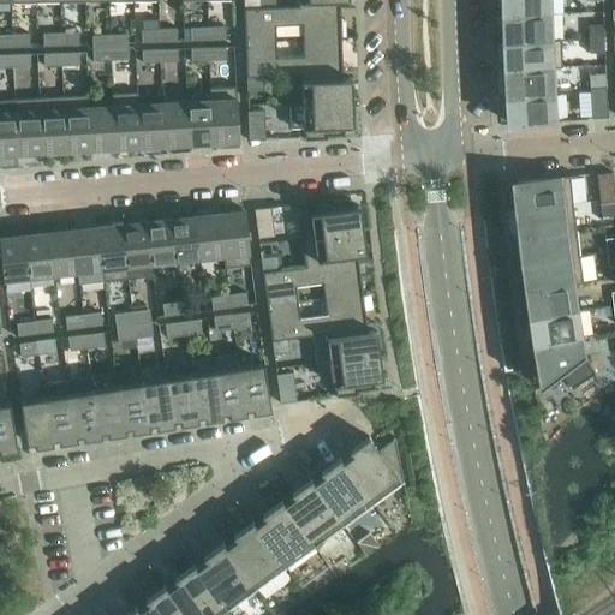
[(550,13),(549,0),(501,0),(502,13),(500,13),(500,15),(550,13)]
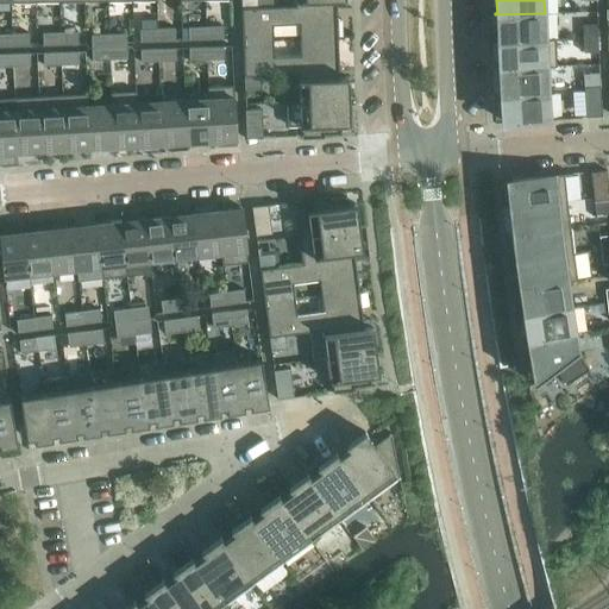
[(272,25),(299,24),(300,41),(338,38),(337,8),(297,8),(297,5),(296,5),(258,7),(242,7),(243,42),(274,41),(272,25)]
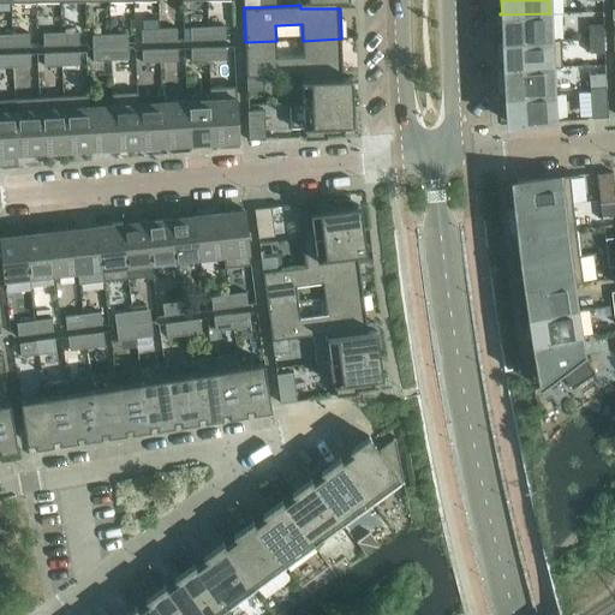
[(551,40),(550,13),(500,15),(500,16),(502,16),(503,42),(551,40)]
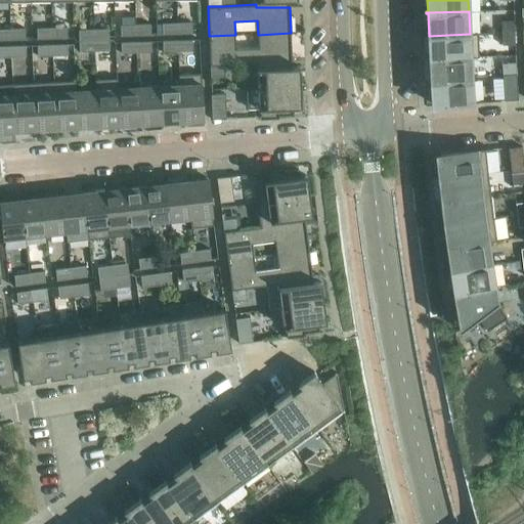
[(514,20),(501,20),(501,33),(515,33),(514,20)]
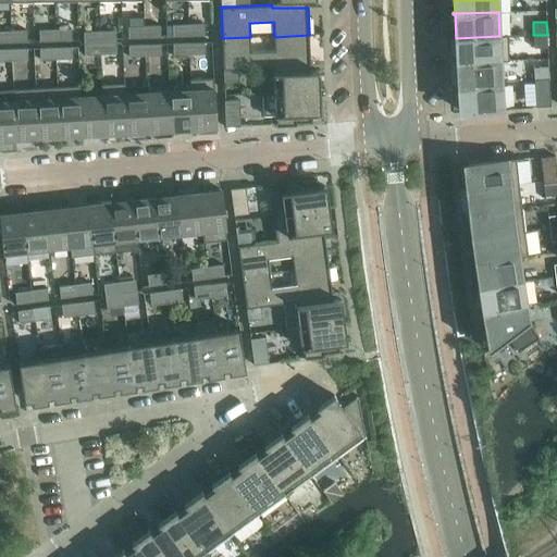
[(205,36),(203,24),(188,25),(188,37),(205,36)]
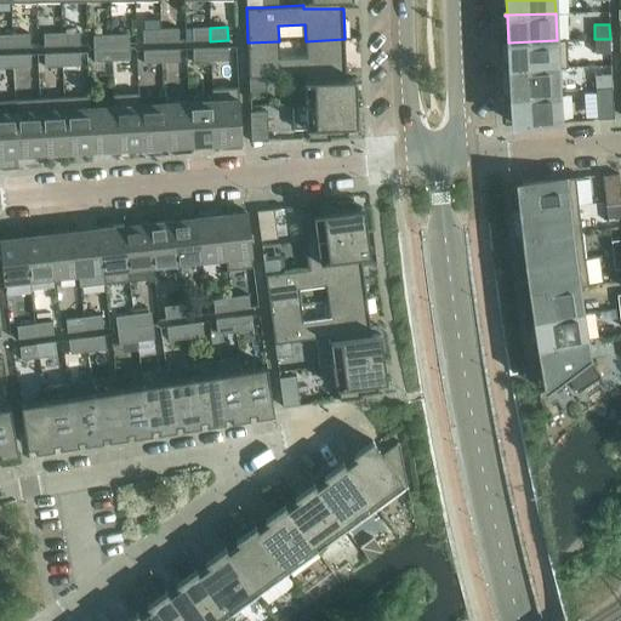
[(192,28),(192,41),(210,41),(210,28),(192,28)]
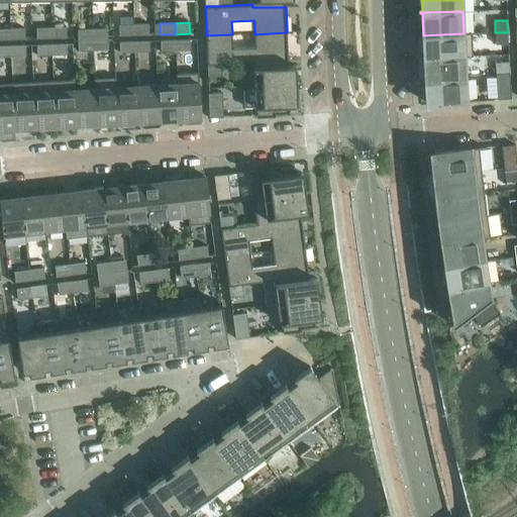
[(118,25),(119,35),(133,35),(133,24),(118,25)]
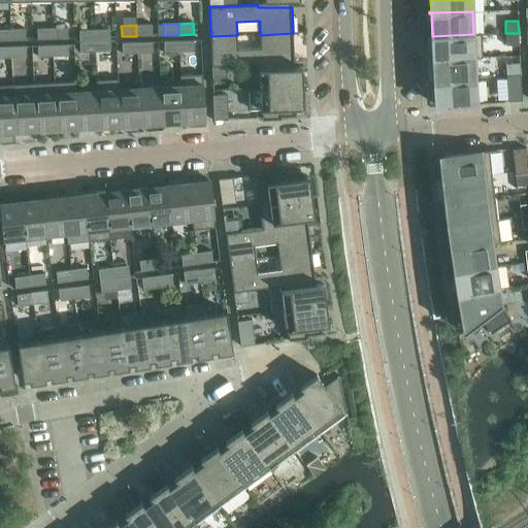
[(152,35),(152,25),(136,25),(136,36),(152,35)]
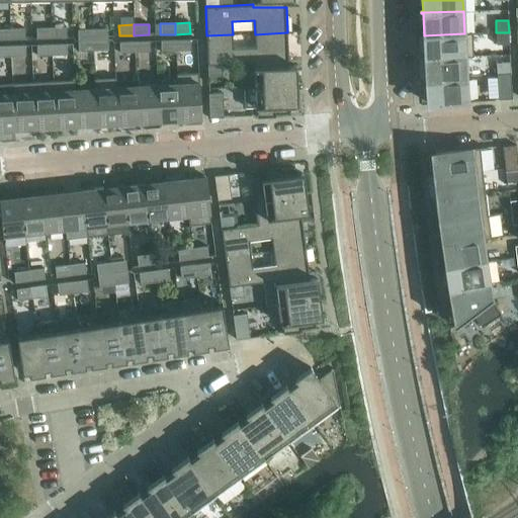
[(66,37),(66,26),(51,27),(52,38),(66,37)]
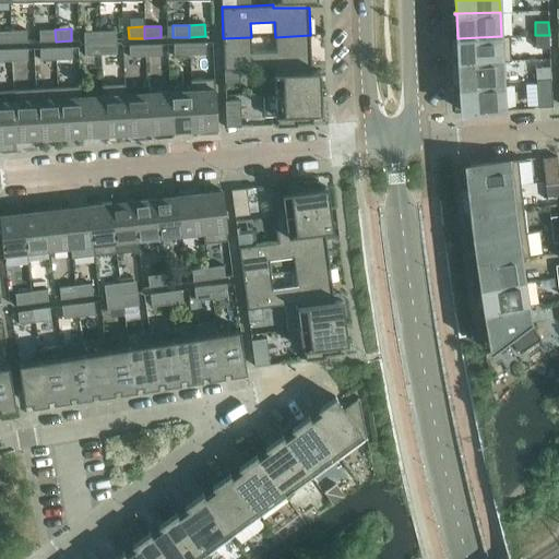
[(39,30),(39,42),(56,42),(55,30),(39,30)]
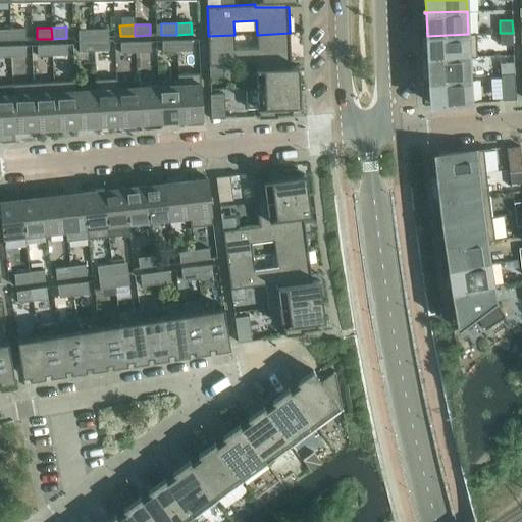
[(0,29),(0,40),(10,40),(10,29),(0,29)]
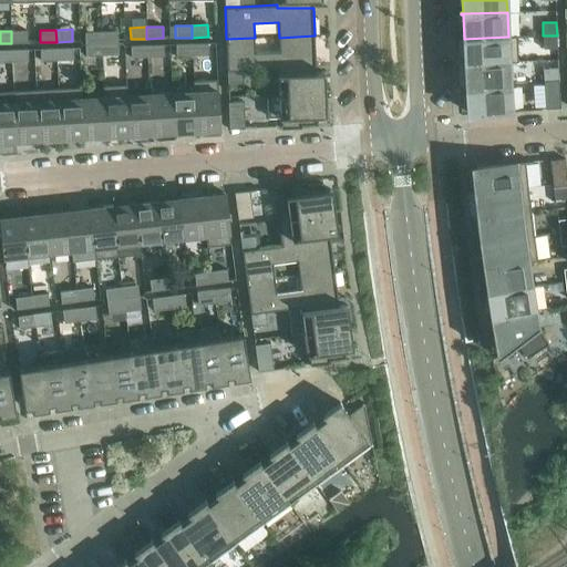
[(28,43),(27,31),(11,31),(11,43),(28,43)]
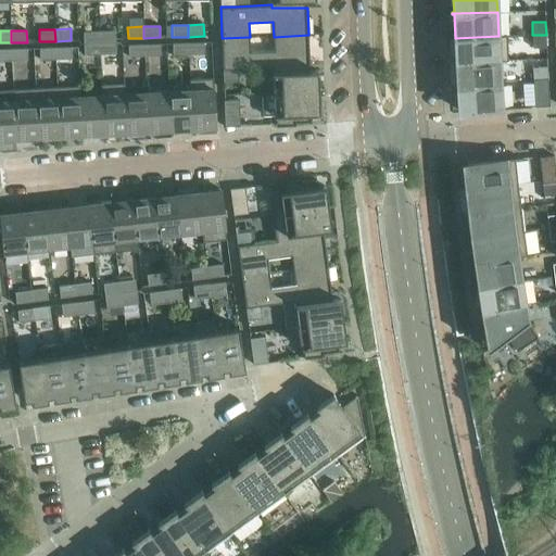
[(83,32),(84,43),(100,42),(99,30),(83,32)]
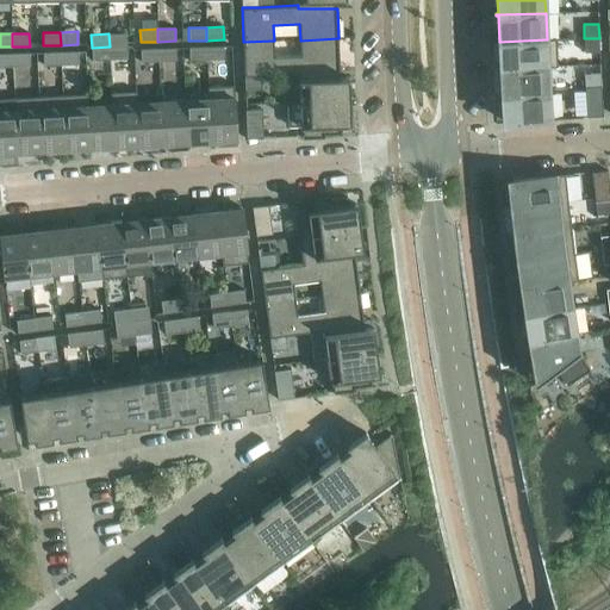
[(126,33),(109,33),(110,47),(126,47),(126,33)]
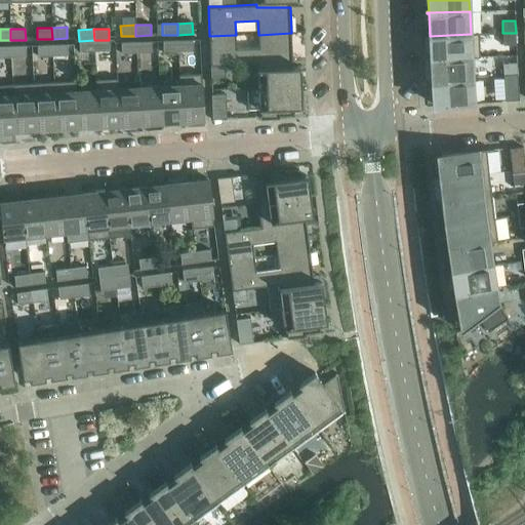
[(258,48),(236,49),(236,35),(209,36),(210,66),(225,66),(257,65),(258,65),(258,62),(292,59),(291,33),(258,35),(258,48)]
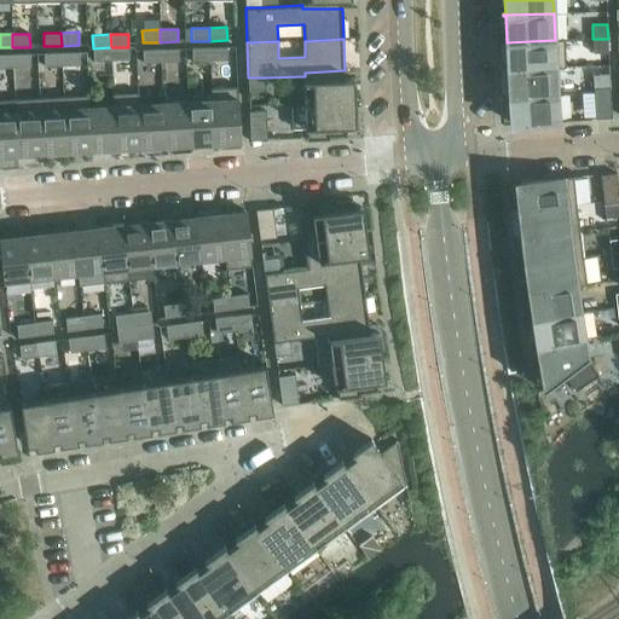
[(556,69),(566,68),(565,39),(555,40),(507,42),(508,69),(505,69),(505,70),(556,68),(556,69)]
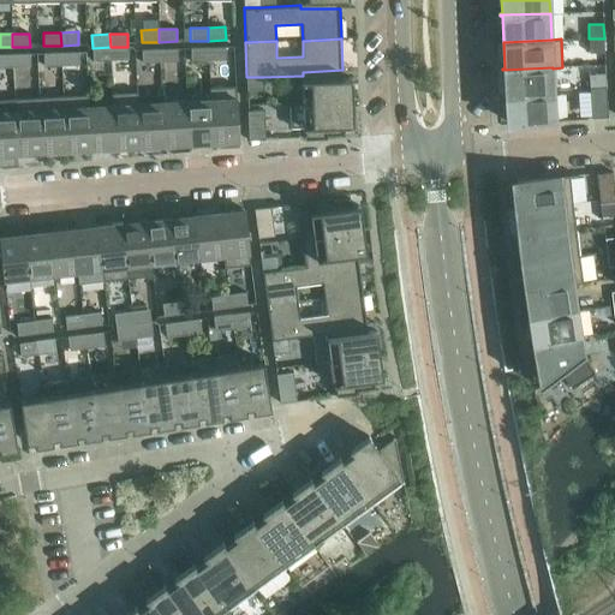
[(589,53),(604,53),(604,39),(589,39),(589,53)]
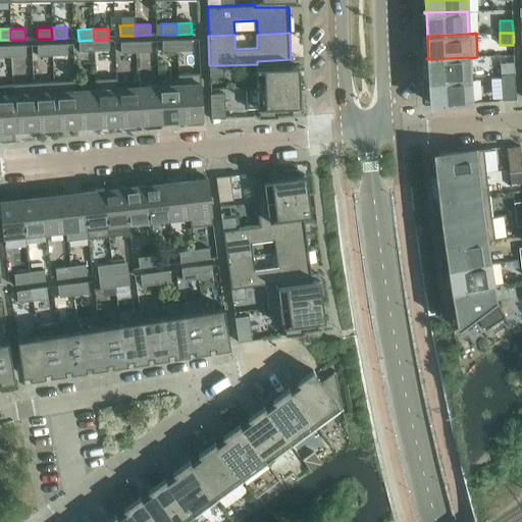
[(79,41),(79,52),(94,51),(94,40),(79,41)]
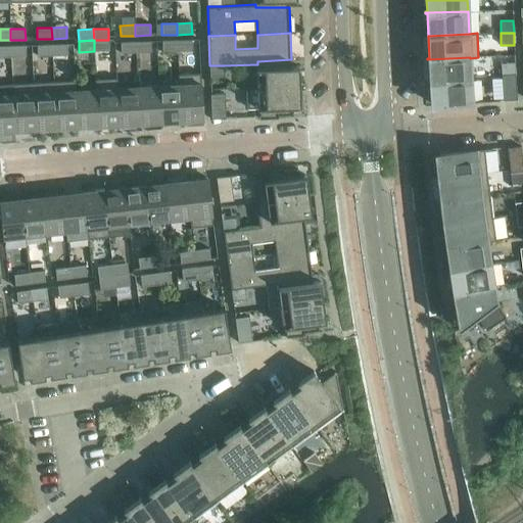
[(94,40),(94,51),(109,51),(108,40),(94,40)]
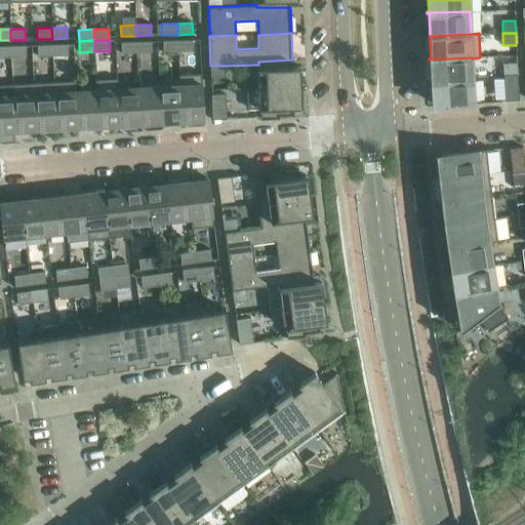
[(193,51),(193,40),(177,41),(178,52),(193,51)]
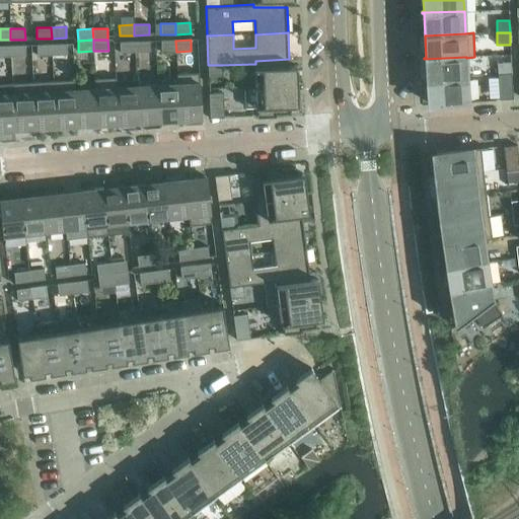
[(150,52),(149,41),(135,42),(135,53),(150,52)]
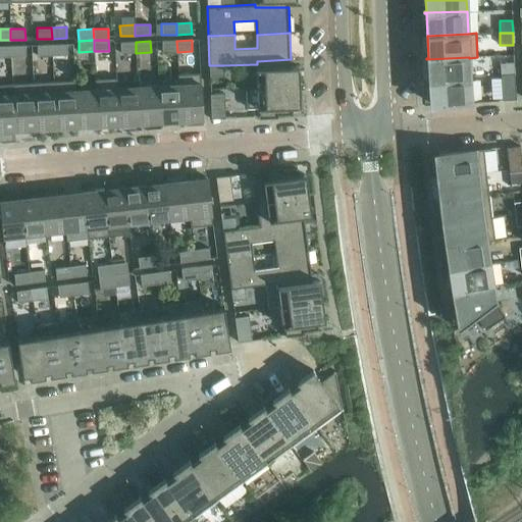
[(162,41),(162,52),(177,52),(176,41),(162,41)]
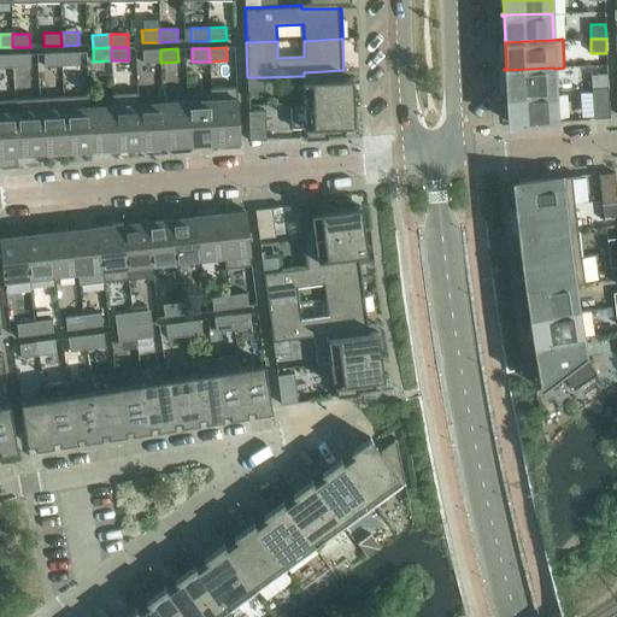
[(142,51),(142,63),(160,63),(160,50),(142,51)]
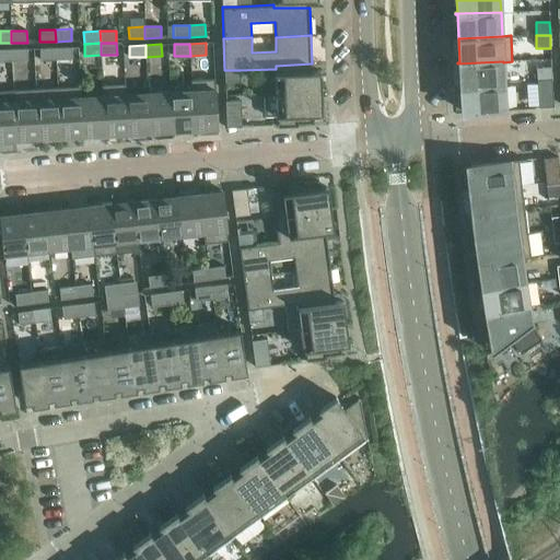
[(72,59),(72,47),(56,48),(56,60),(72,59)]
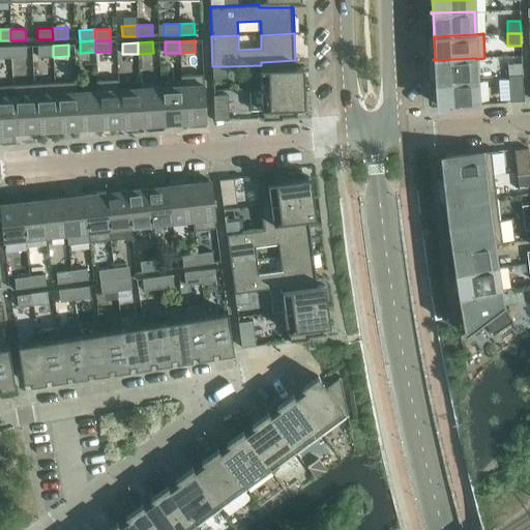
[(37,46),(38,57),(53,57),(53,46),(37,46)]
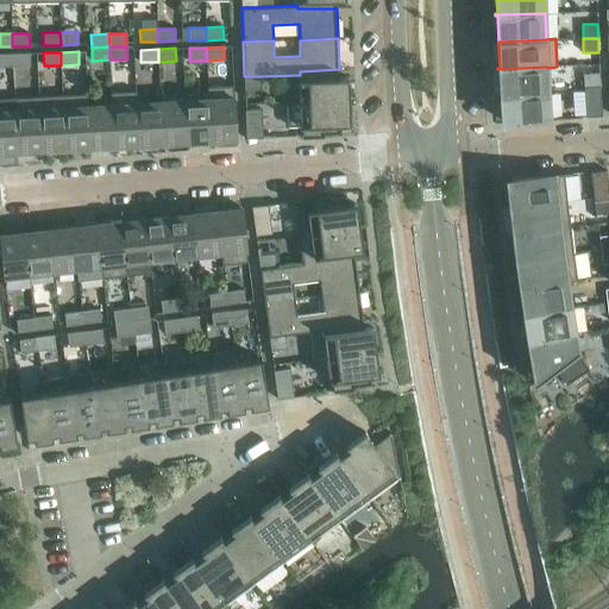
[(0,54),(0,67),(13,67),(12,54),(0,54)]
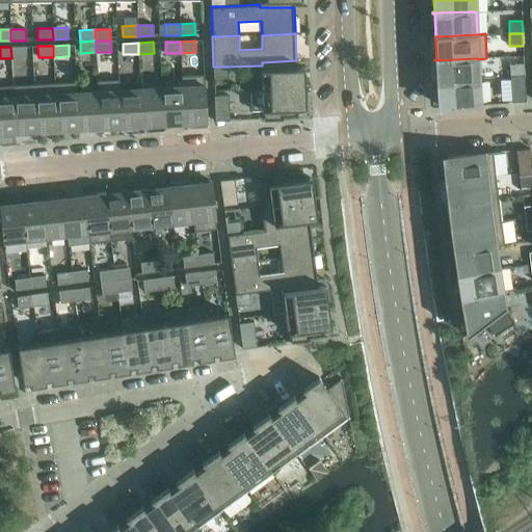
[(26,58),(26,47),(10,47),(11,58),(26,58)]
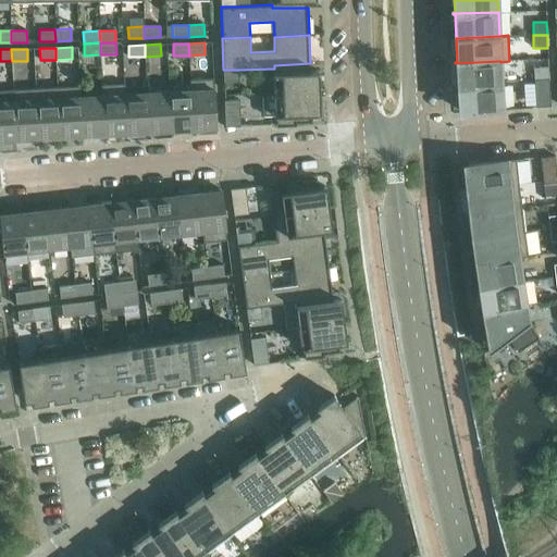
[(502,85),(500,62),(500,61),(455,63),(455,64),(457,64),(458,88),(502,85)]
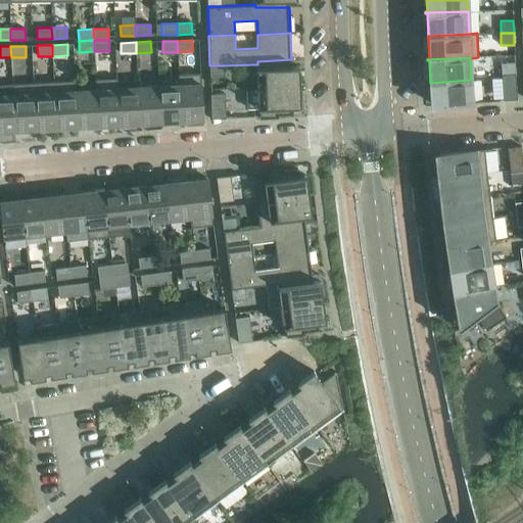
[(256,64),(257,87),(257,88),(300,86),(299,66),(291,66),(291,59),(257,61),(257,64),(256,64)]
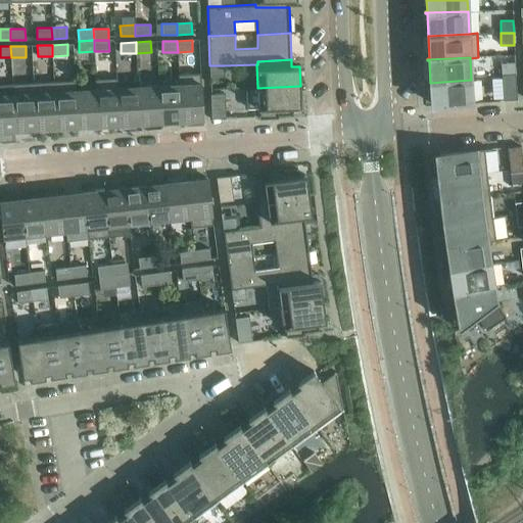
[(515,62),(501,63),(502,75),(516,74),(515,62)]
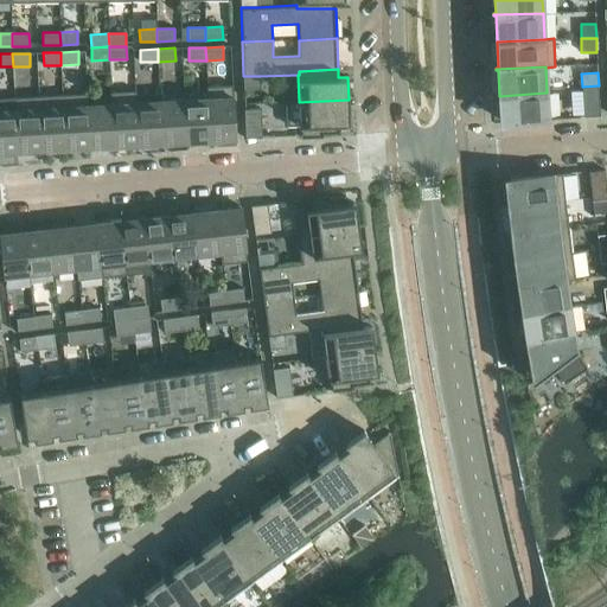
[(243,90),(260,89),(260,76),(243,76),(243,90)]
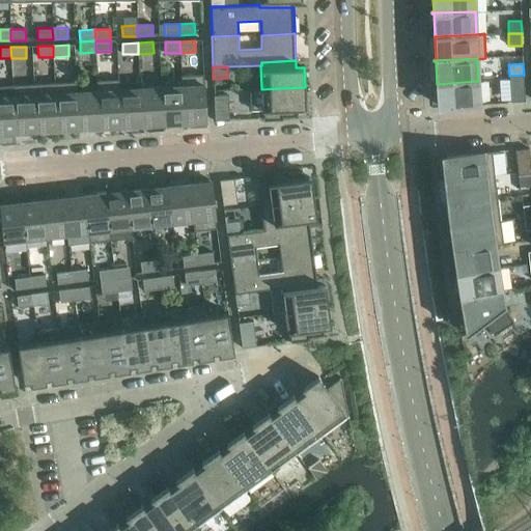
[(206,121),(203,75),(180,76),(182,86),(184,123),(206,121)]
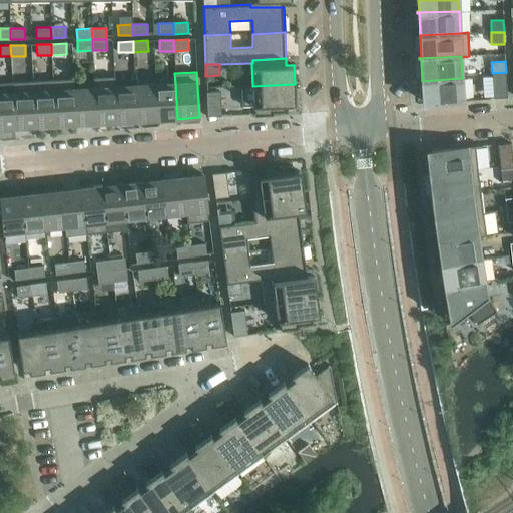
[(494,99),(507,98),(506,72),(492,73),(494,99)]
